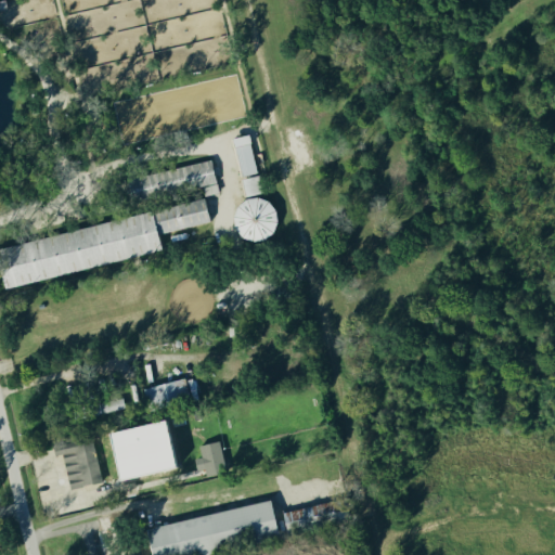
[(242,176),(257,172),(248,134),(232,138),(242,176)]
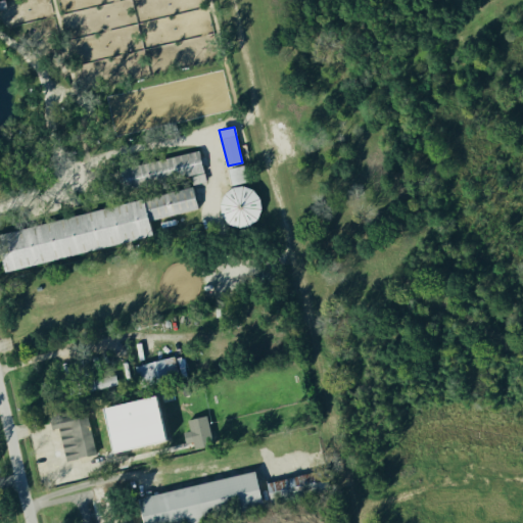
[(198,150),(121,169),(126,191),(203,172),(198,150)]
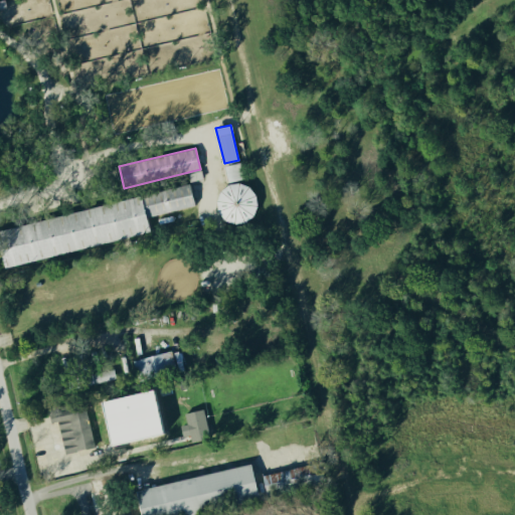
[(239,162),(224,165),(228,182),(243,178),(239,162)]
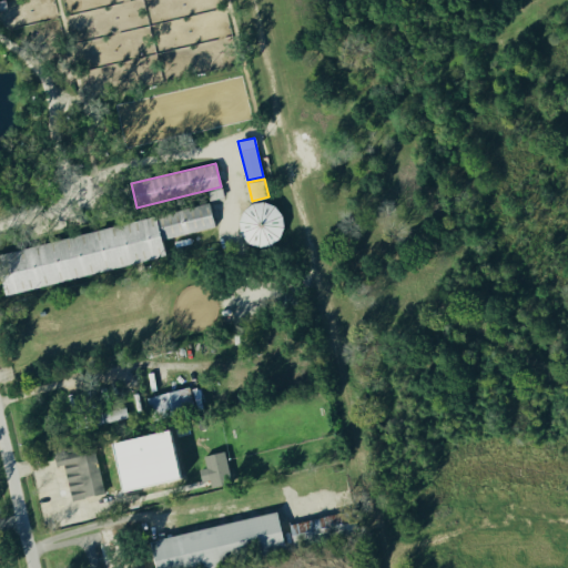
[(221,188),(208,191),(209,200),(223,196),(221,188)]
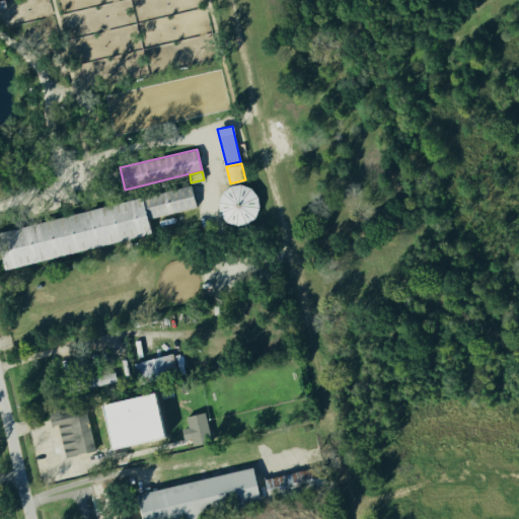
[(191,184),(0,231),(0,253),(4,270),(151,233),(148,218),(196,206),(191,184)]
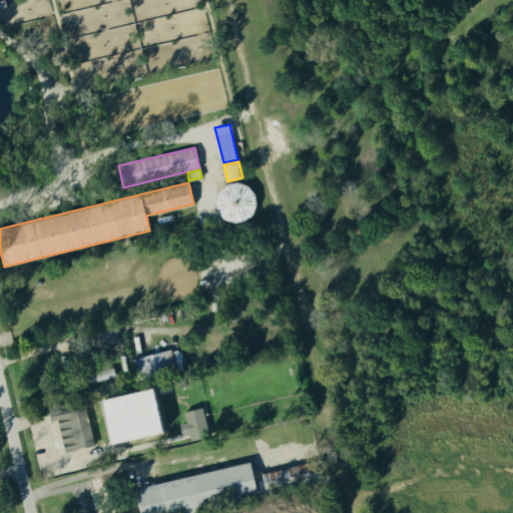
[(238,182),(228,183),(219,189),(216,199),(216,209),(223,217),(233,222),(243,220),(251,213),(255,204),(254,193),(248,185),(238,182)]
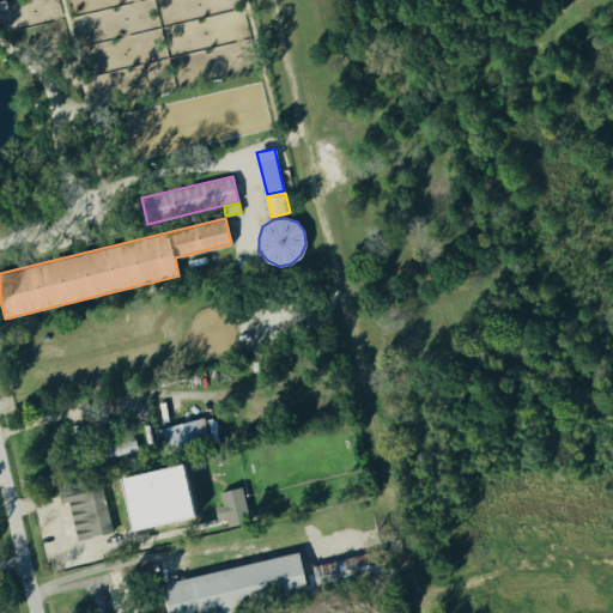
[(210,443),(204,417),(158,429),(164,454),(210,443)]
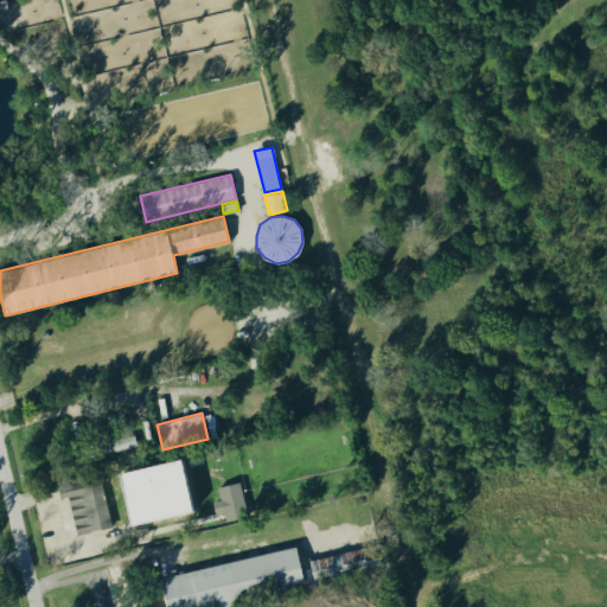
[(82,458),(136,446),(134,434),(80,447),(82,458)]
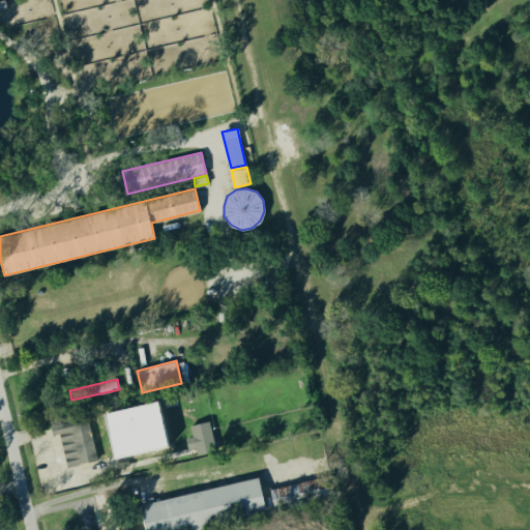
[(106,412),(115,458),(169,446),(159,402),(106,412)]
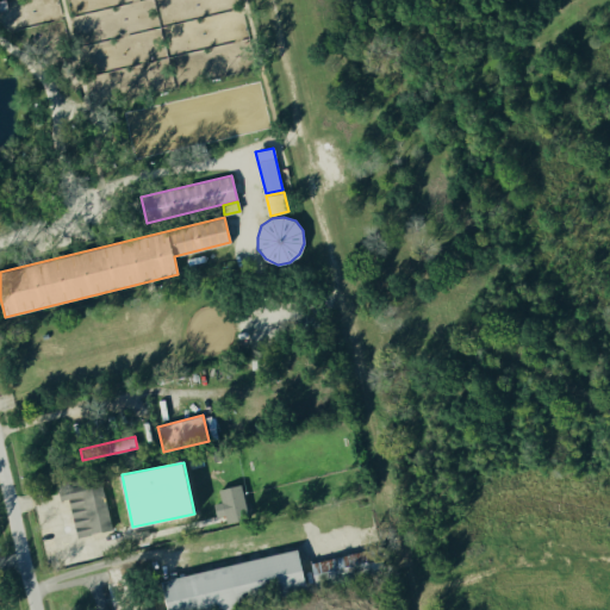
[(112,529),(100,477),(57,486),(61,500),(69,499),(78,537),(112,529)]
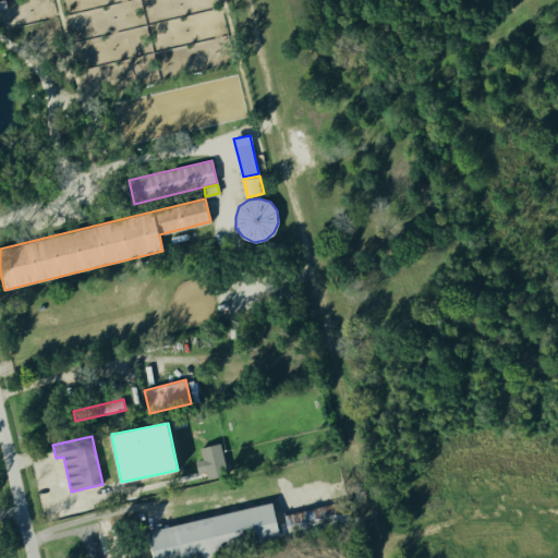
[(206,471),(207,478),(228,474),(220,443),(199,448),(203,459),(196,461),(198,473),(206,471)]
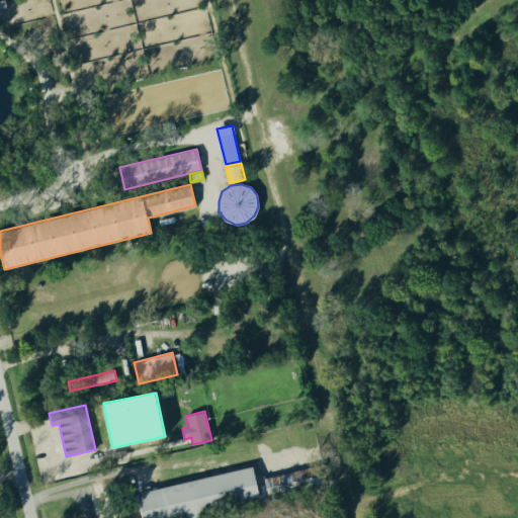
[(321,460),(262,475),(268,499),(326,485),(321,460)]
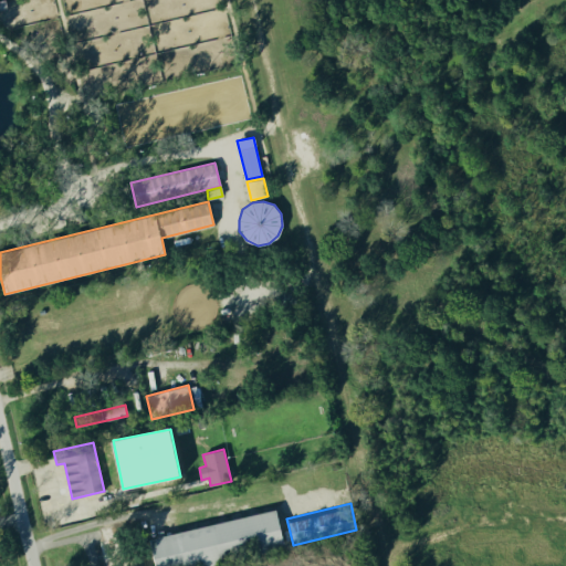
[(276,510),(285,548),(206,565),(154,565),(148,537),(276,510)]
